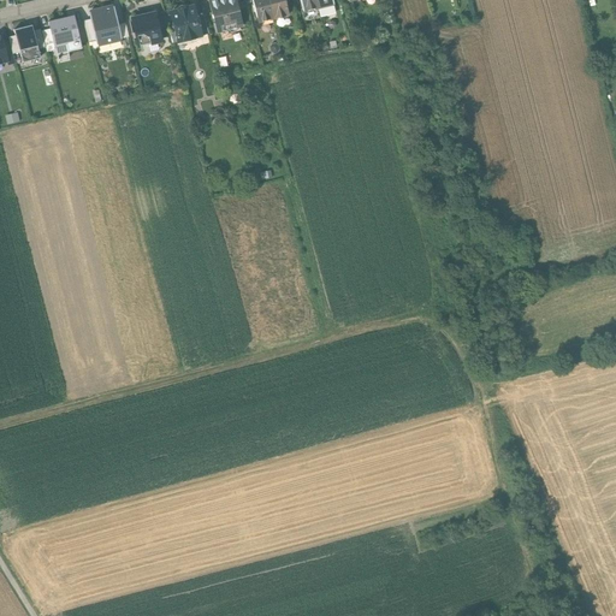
[(235,0),(212,0),(208,1),(217,33),(243,27),(235,0)]
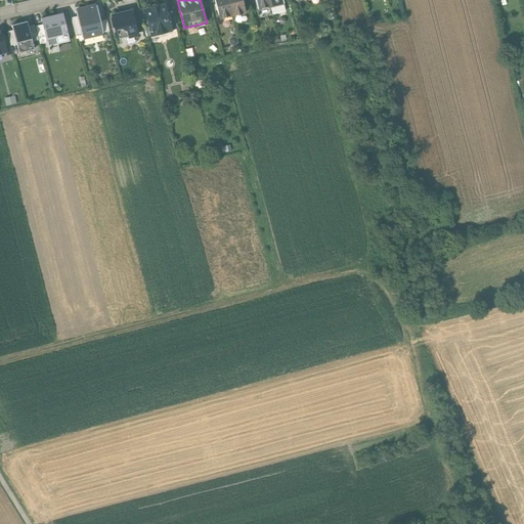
[(214,0),(215,0),(219,19),(232,16),(227,0),(214,0)]
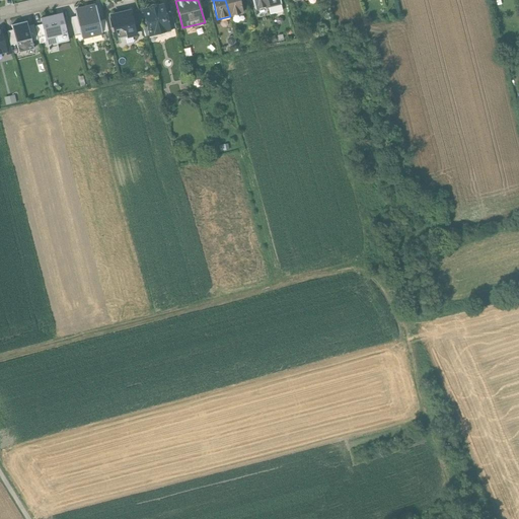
[(225,0),(230,16),(236,14),(243,13),(239,0),(225,0)]
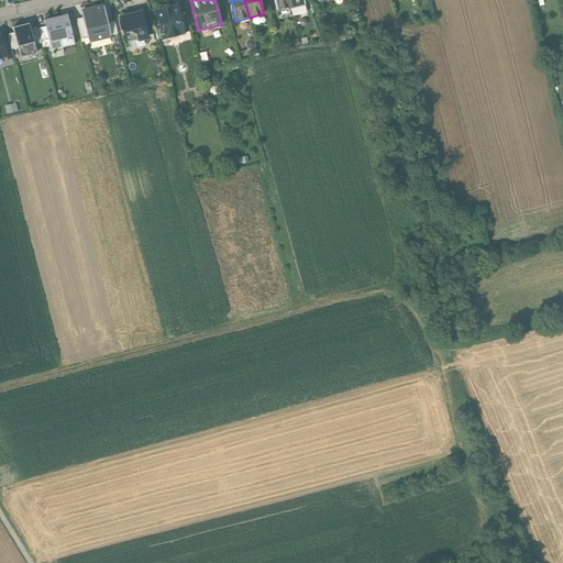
[(274,0),(276,11),(290,8),(288,0),(274,0)]
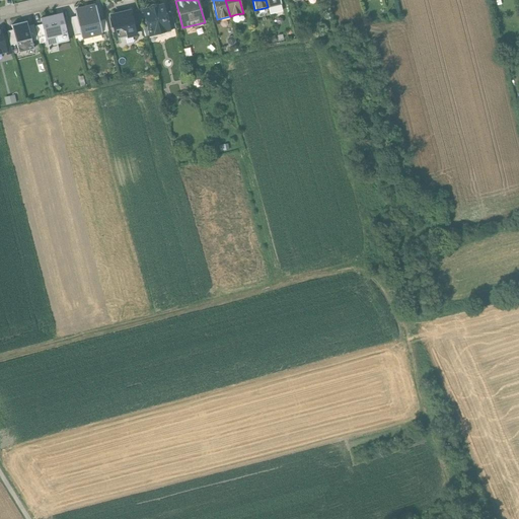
[(271,7),(272,13),(286,10),(284,4),(271,7)]
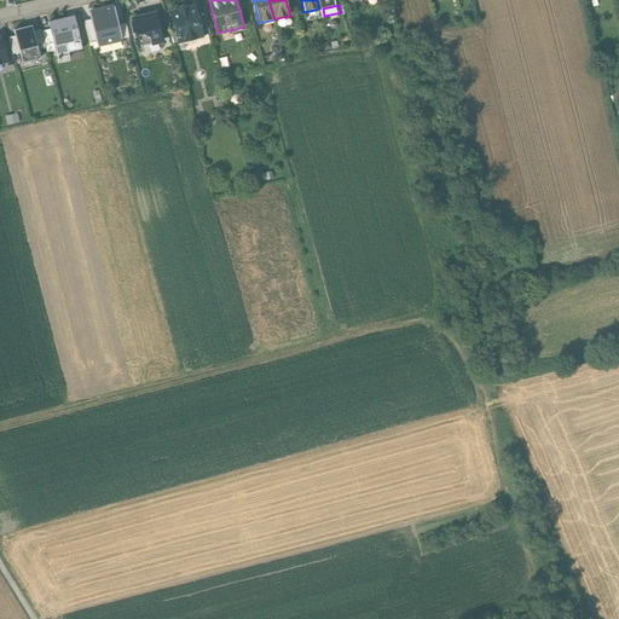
[(115,6),(104,9),(104,11),(100,11),(100,10),(90,12),(91,19),(96,41),(97,45),(122,40),(122,39),(119,25),(115,6)]
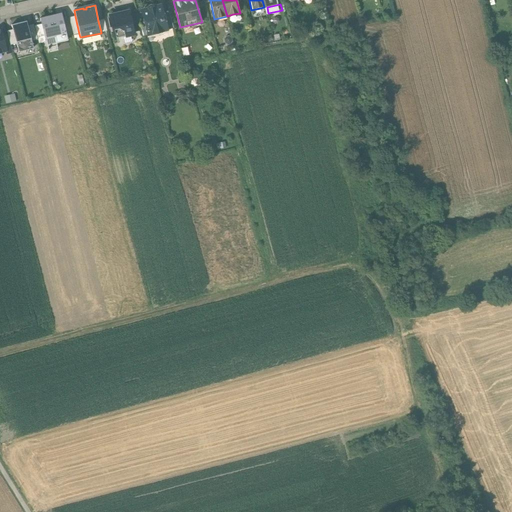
[(151,8),(143,10),(142,11),(146,27),(148,35),(167,30),(165,24),(160,21),(158,14),(159,14),(160,9),(159,6),(154,7),(155,8),(152,9),(151,8)]
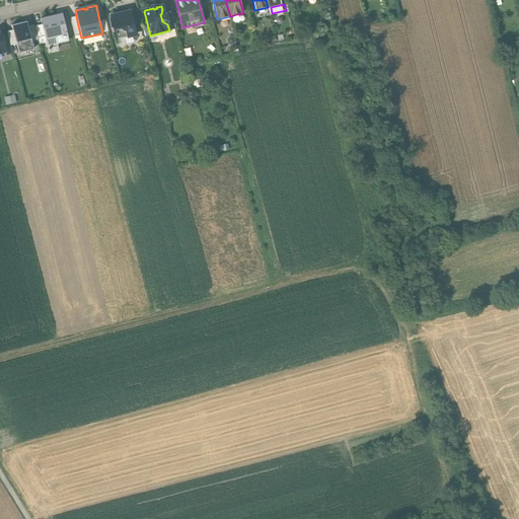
[(130,11),(110,15),(117,40),(136,35),(135,32),(131,16),(130,11)]
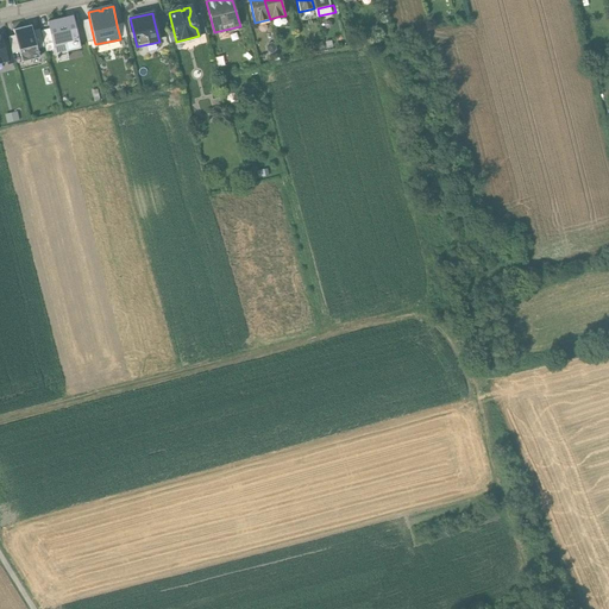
[(189,17),(188,17),(190,25),(196,29),(199,36),(206,33),(201,13),(189,17)]
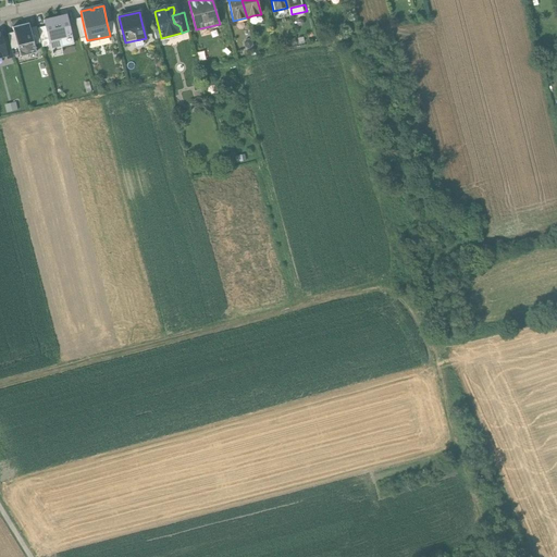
[(45,20),(51,49),(74,44),(67,15),(45,20)]
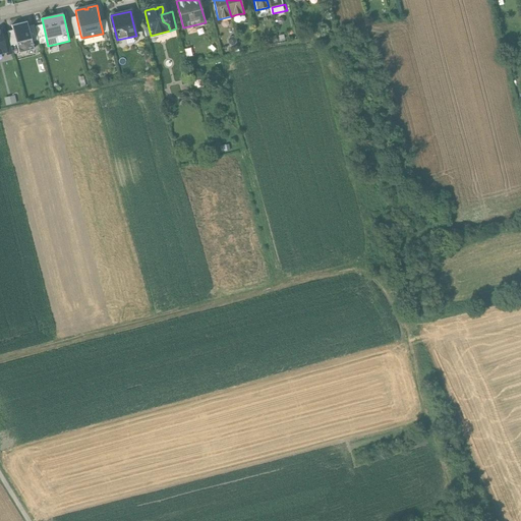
[(139,14),(131,16),(135,33),(143,31),(142,29),(139,14)]
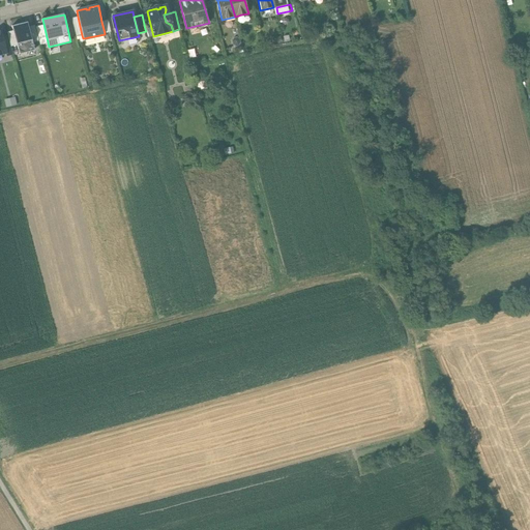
[(78,17),(71,19),(76,36),(82,35),(78,17)]
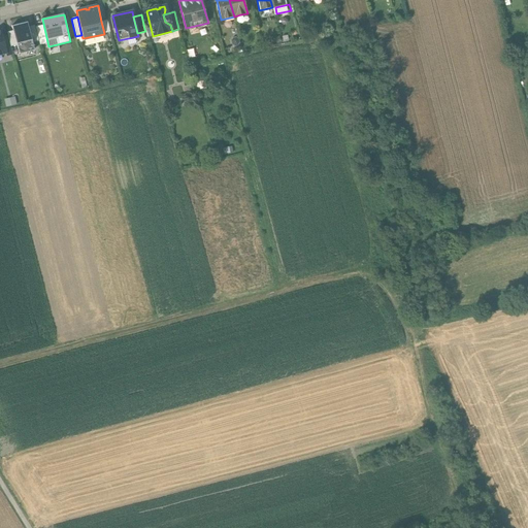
[(107,20),(101,22),(104,33),(110,32),(107,20)]
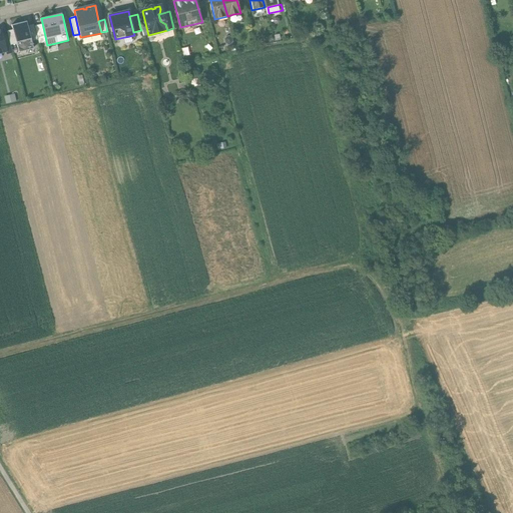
[(28,26),(20,28),(18,23),(11,25),(12,30),(16,44),(17,48),(23,46),(25,51),(34,48),(32,41),(28,26)]
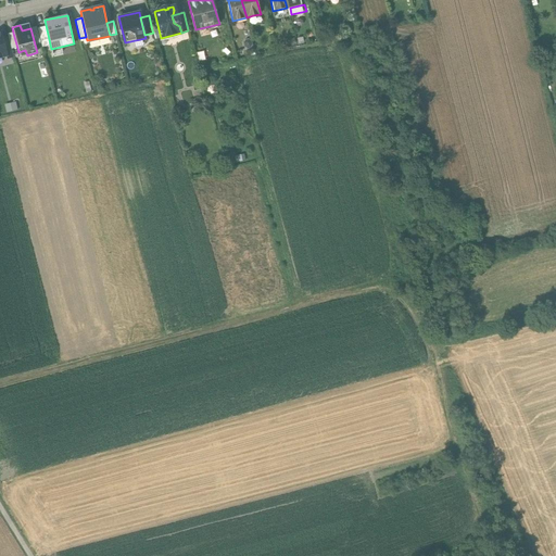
[(36,26),(30,28),(35,45),(40,43),(36,26)]
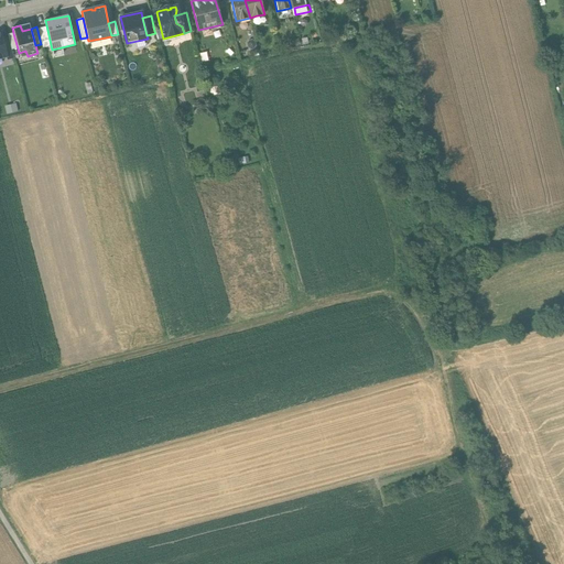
[(13,33),(8,34),(9,40),(11,50),(18,49),(13,33)]
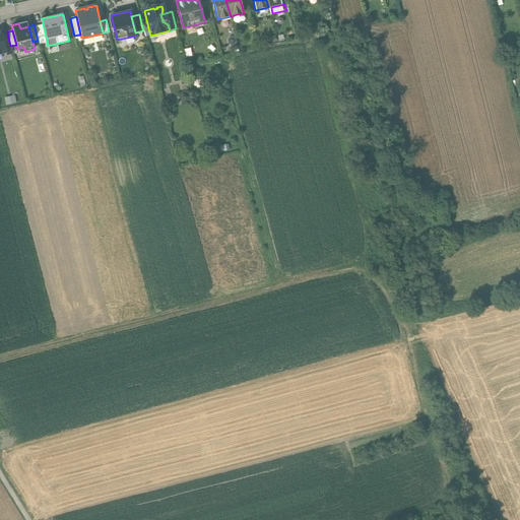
[(10,46),(8,37),(2,39),(6,52),(5,52),(6,55),(12,54),(10,46)]
